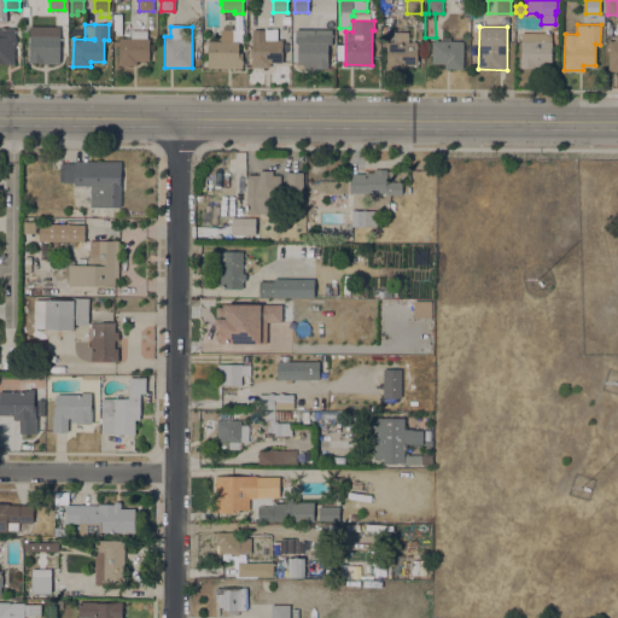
[(15,63),(0,63),(0,28),(15,28),(15,34),(15,63)]
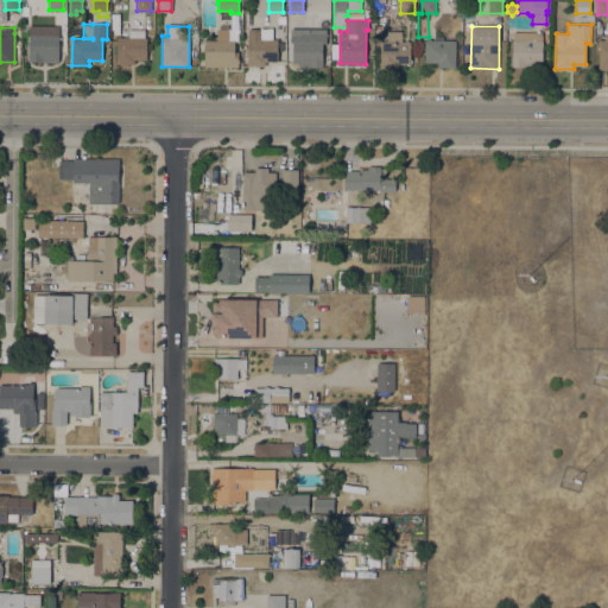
[(272,38),(278,38),(278,42),(283,42),(283,50),(278,50),(278,61),(266,61),(266,65),(248,65),(248,29),(260,29),(260,27),(272,27),(272,38)]
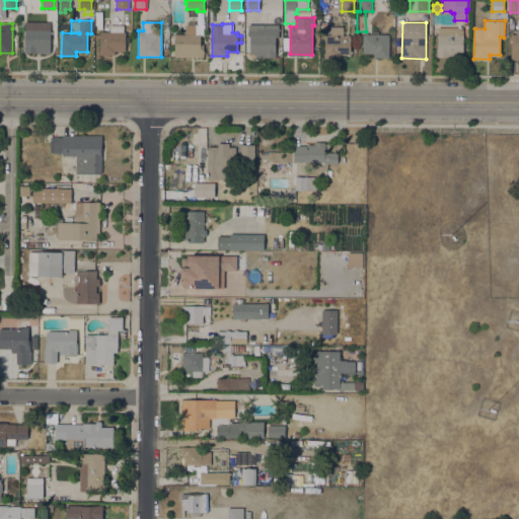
[(109,31),(110,24),(124,25),(124,31),(126,31),(126,51),(115,51),(115,55),(99,55),(100,31),(109,31)]
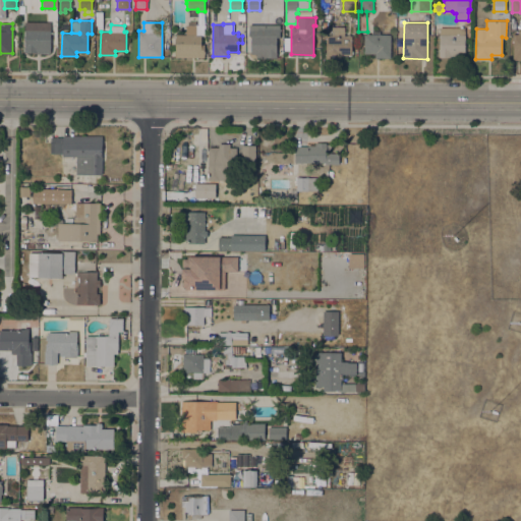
[(175,56),(175,34),(186,34),(186,24),(196,24),(196,33),(199,33),(199,34),(201,34),(201,44),(205,44),(205,57),(175,56)]
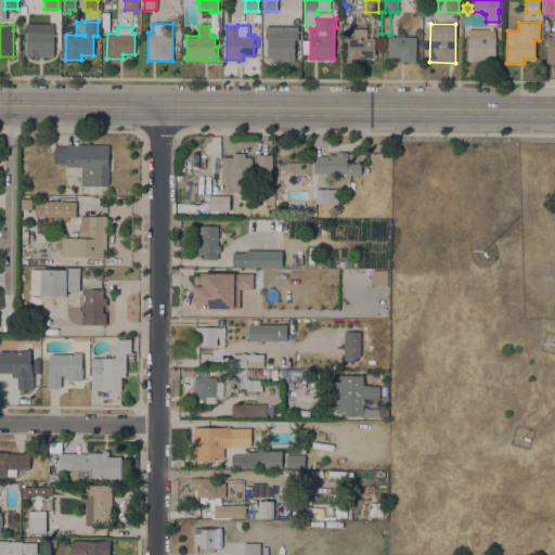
[(298,26),(298,39),(294,39),(294,55),(295,55),(295,61),(281,61),(281,56),(267,56),(267,38),(266,38),(266,26),(298,26)]
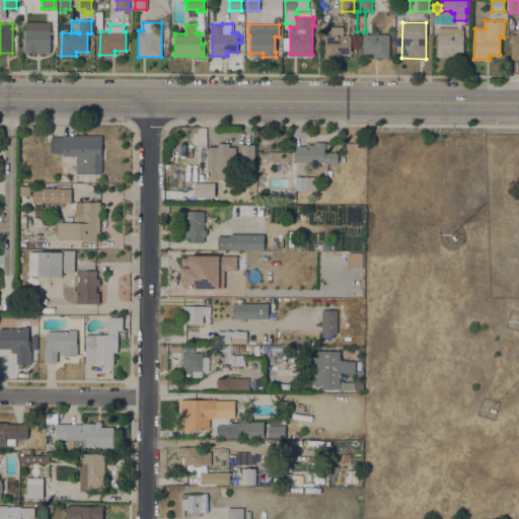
[(344,26),(344,34),(330,34),(330,26),(344,26)]
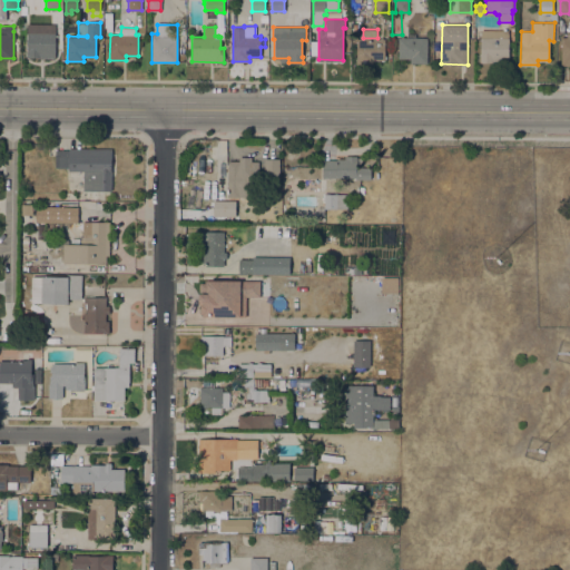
[(509,61),(481,62),(481,30),(509,29),(509,38),(509,61)]
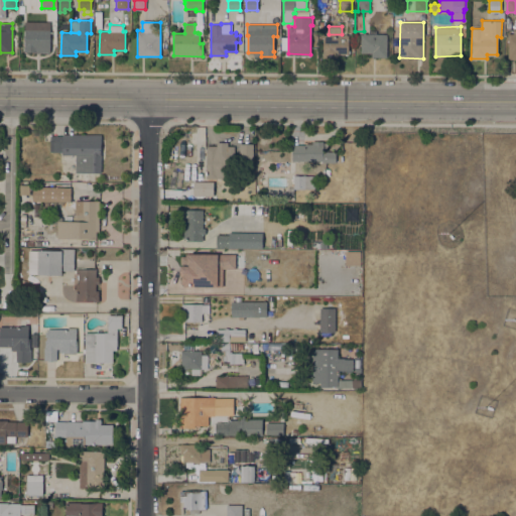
[(45,29),(45,28),(48,28),(48,29),(50,29),(50,48),(45,48),(44,52),(24,51),(25,29),(45,29)]
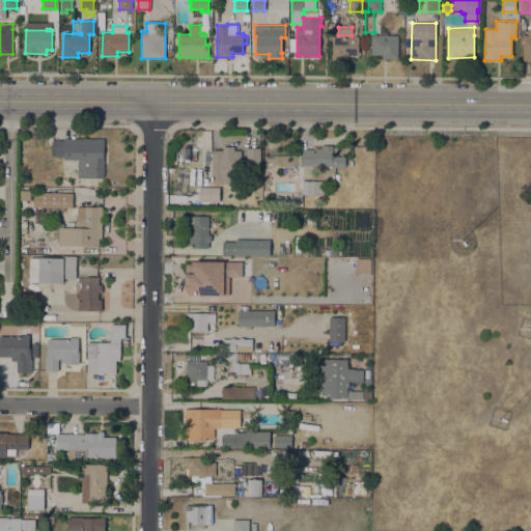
[(380,34),(380,31),(387,31),(387,34),(398,35),(397,58),(382,58),(382,54),(370,54),(371,34),(380,34)]
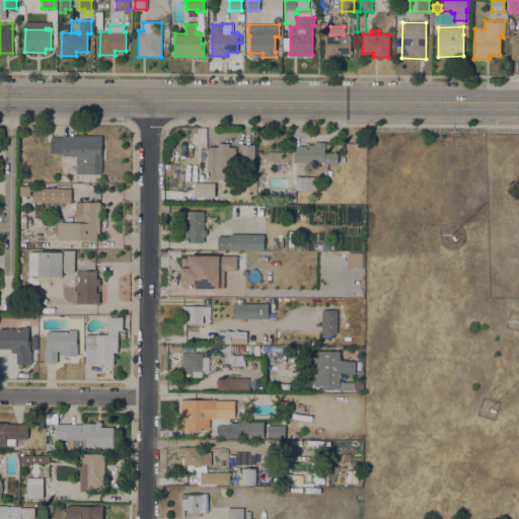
[(518,32),(510,32),(510,60),(518,59),(518,32)]
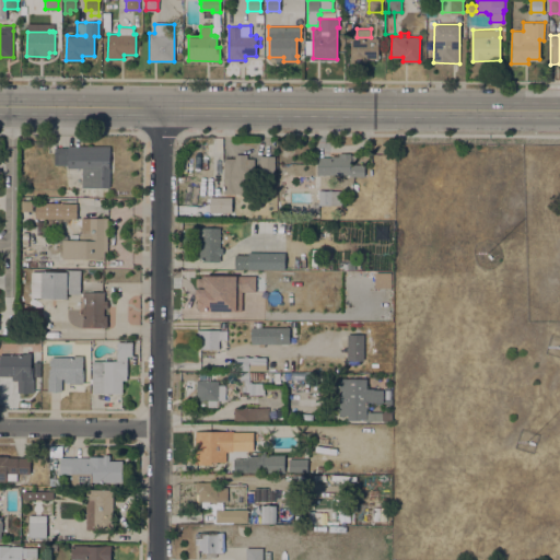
[(373,37),(376,37),(378,37),(378,42),(380,42),(380,44),(378,44),(377,54),(380,54),(380,57),(377,57),(377,58),(377,59),(374,59),(374,58),(366,58),(366,66),(351,66),(351,60),(350,60),(350,56),(351,56),(351,51),(350,51),(350,48),(351,48),(351,45),(350,45),(350,41),(351,41),(351,37),(373,37)]
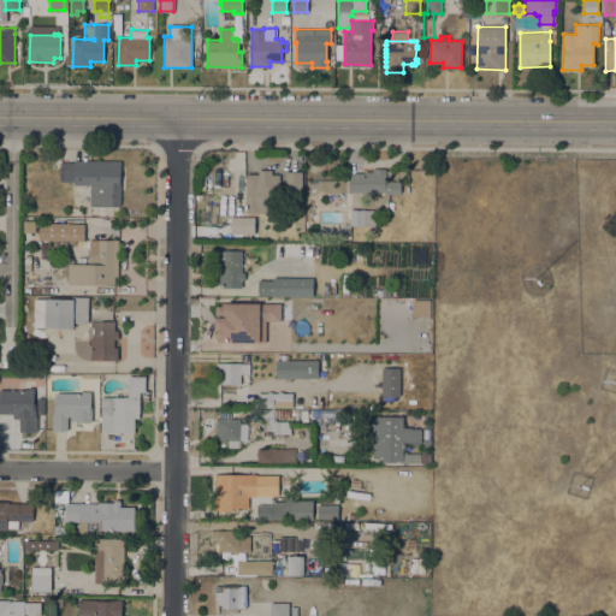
[(120,160),(120,206),(90,206),(90,184),(73,184),(73,181),(60,181),(60,161),(75,161),(75,160),(120,160)]
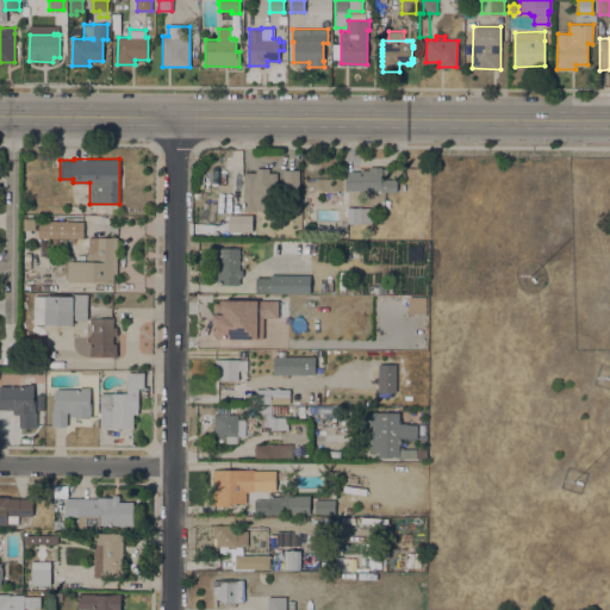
[(361,170),(361,169),(369,169),(369,167),(381,167),(381,179),(397,179),(397,192),(381,191),(381,190),(346,190),(346,170),(361,170)]
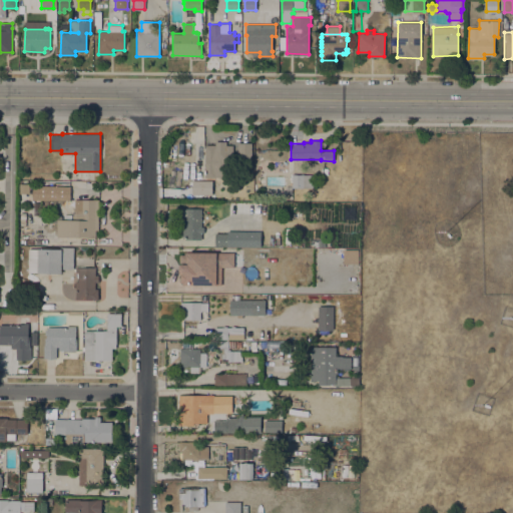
[(205,144),(215,144),(215,141),(226,141),(226,144),(233,145),(232,177),(204,177),(205,144)]
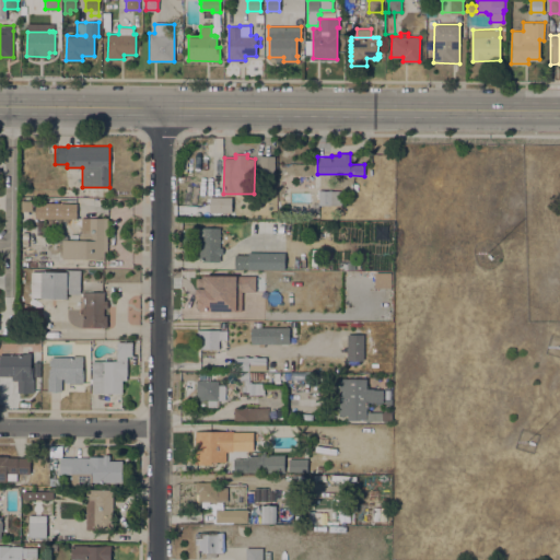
[(275,173),(260,173),(260,155),(275,155),(275,173)]
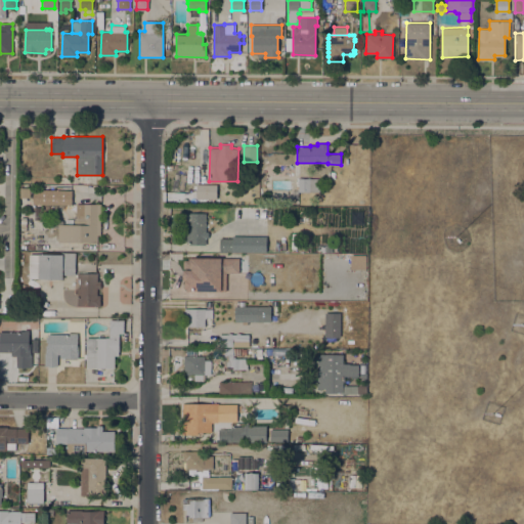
[(319,191),(298,191),(298,178),(319,178),(319,191)]
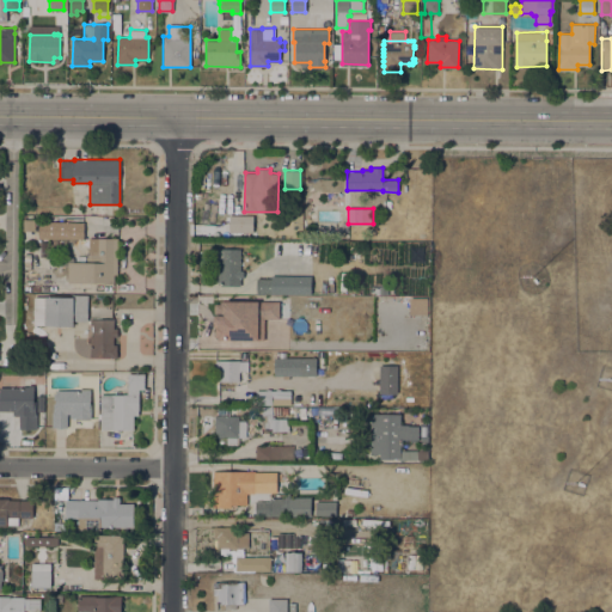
[(257,233),(243,233),(244,218),(258,218),(257,233)]
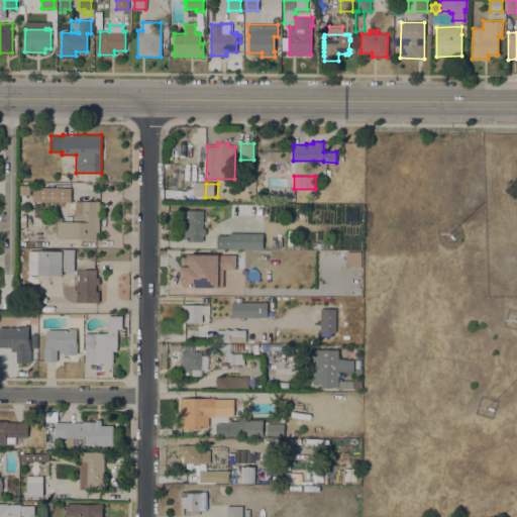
[(29,194),(19,194),(20,185),(29,185),(29,194)]
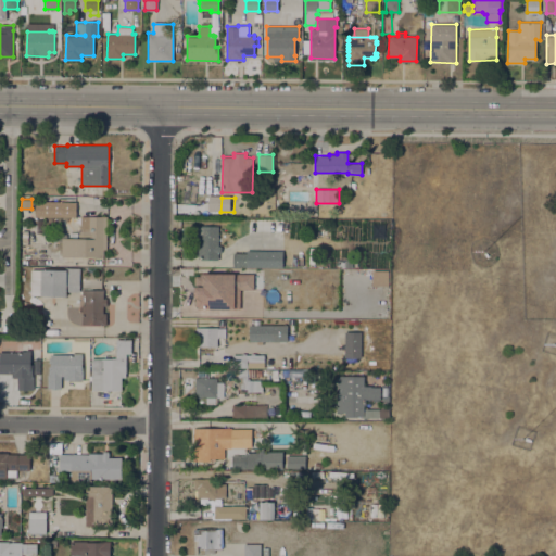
[(75,201),(75,216),(35,216),(35,201),(75,201)]
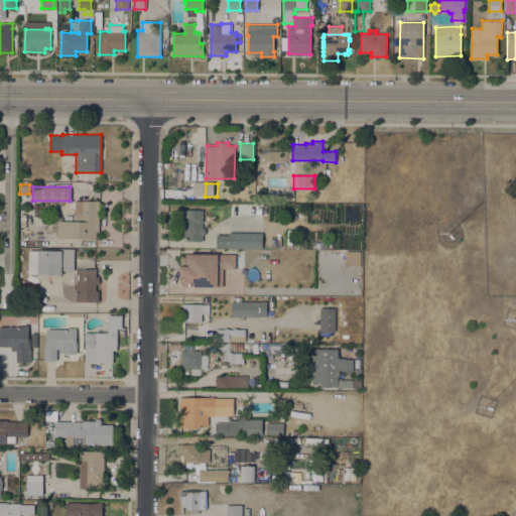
[(99,201),(99,231),(96,231),(96,238),(57,238),(57,223),(49,223),(49,218),(51,216),(53,215),(56,214),(59,215),(62,218),(63,221),(75,221),(75,201),(99,201)]
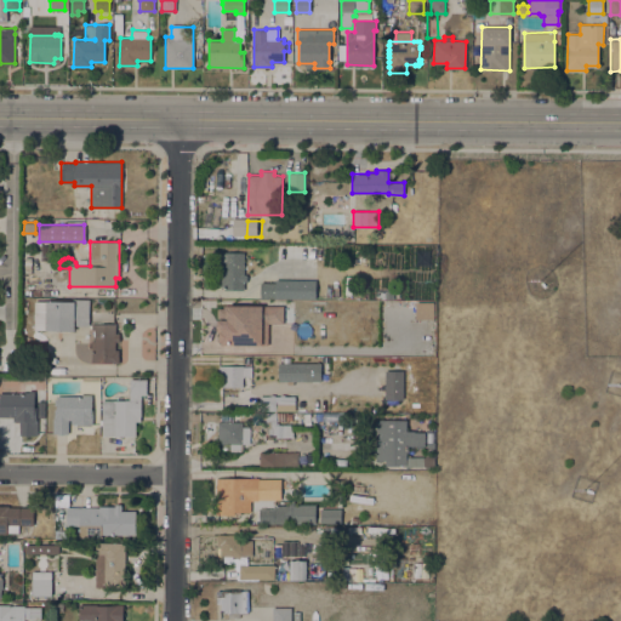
[(220,252),(244,252),(244,274),(246,274),(246,281),(244,281),(244,290),(224,290),(221,285),(220,285),(220,252)]
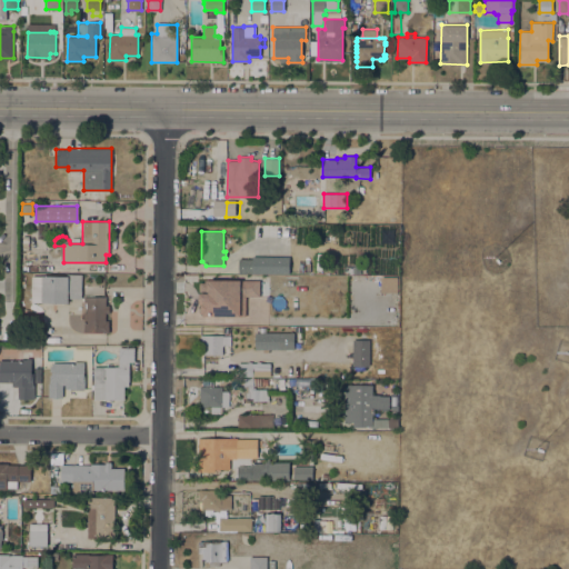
[(289,256),(289,273),(238,273),(238,258),(252,259),(252,256),(289,256)]
